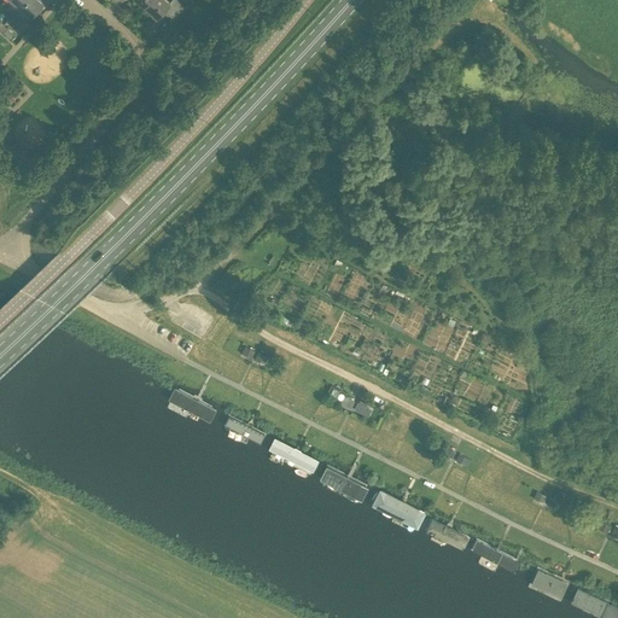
[(42,3),(40,0),(24,0),(18,7),(29,17),(27,21),(33,25),(42,15),(36,10),(42,3)]
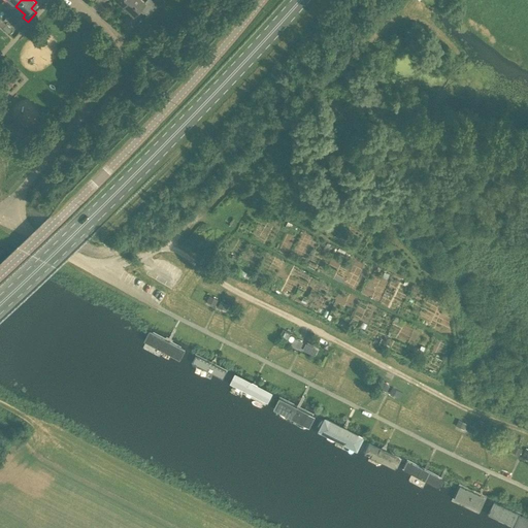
[(143,0),(129,0),(124,6),(133,15),(139,9),(143,13),(144,12),(154,2),(151,0),(145,0),(145,1),(143,0)]
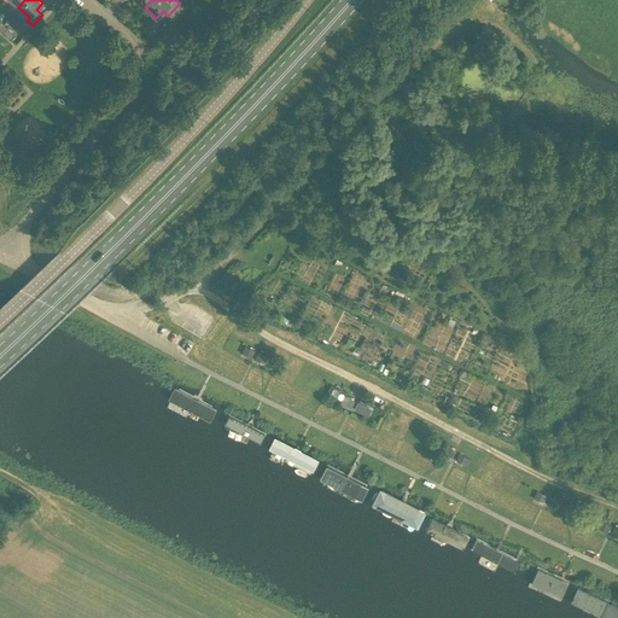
[(185,6),(180,3),(169,15),(173,19),(185,6)]
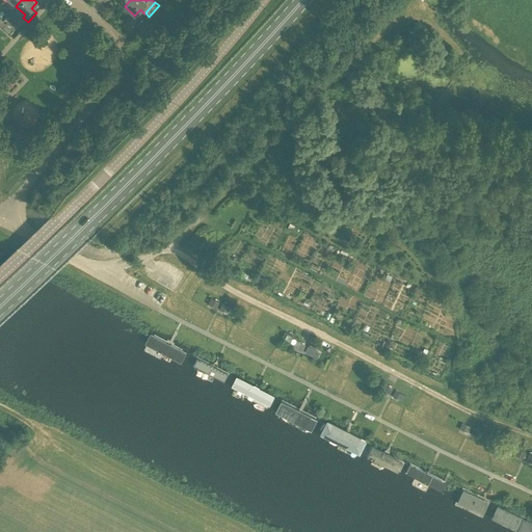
[(8,34),(12,30),(6,24),(2,28),(8,34)]
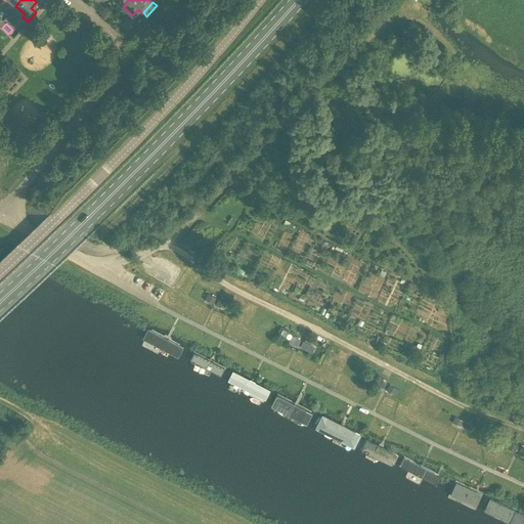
[(381,230),(384,225),(378,221),(375,227),(381,230)]
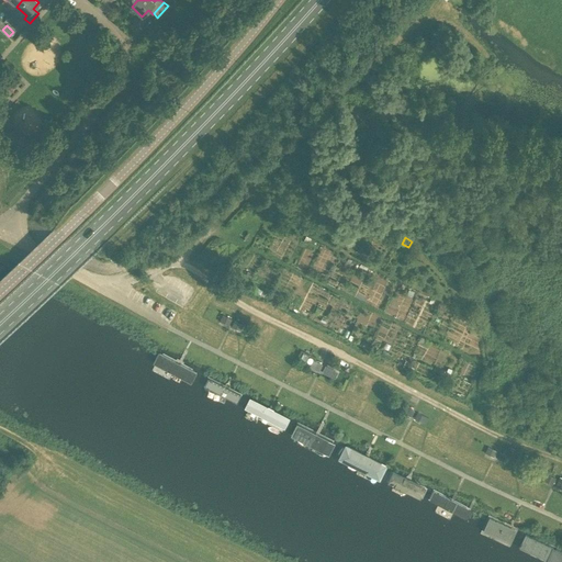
[(231,319),(222,315),(220,322),(228,326),(231,319)]
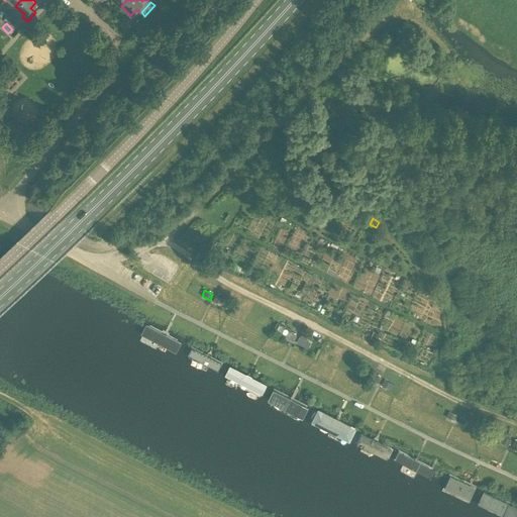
[(223,299),(215,295),(212,301),(220,305),(223,299)]
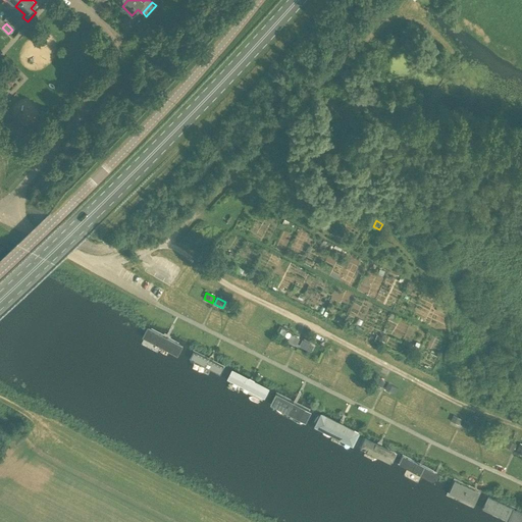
[(147,327),(142,337),(177,356),(183,347),(147,327)]
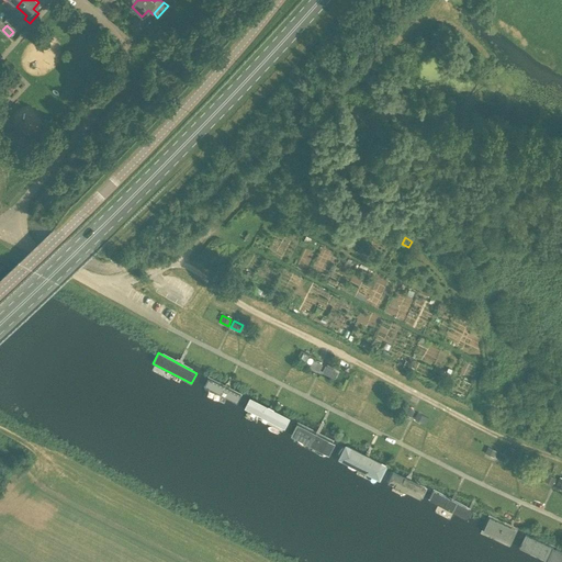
[(318,371),(322,364),(314,360),(311,367),(318,371)]
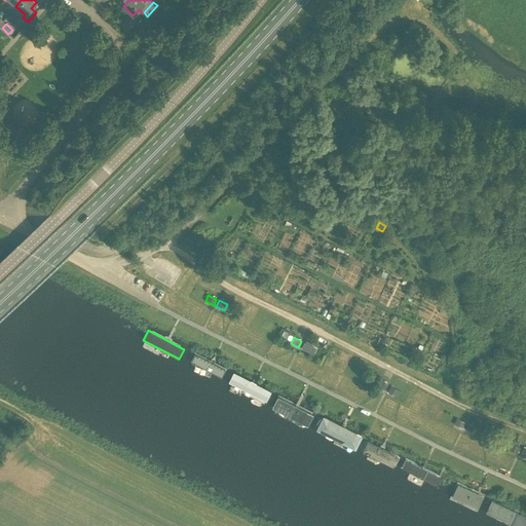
[(309,352),(312,346),(304,343),(301,348),(309,352)]
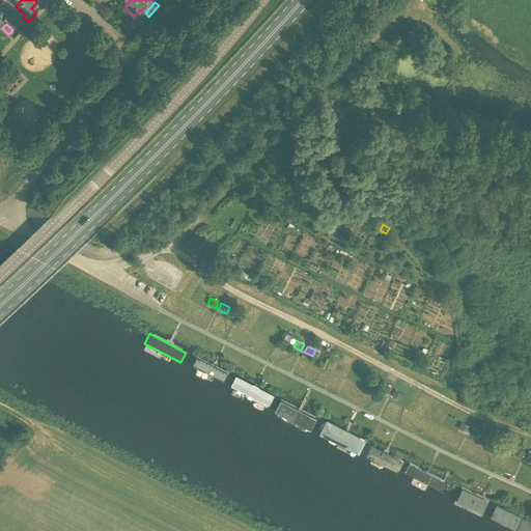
[(194,366),(226,382),(230,373),(197,358),(194,366)]
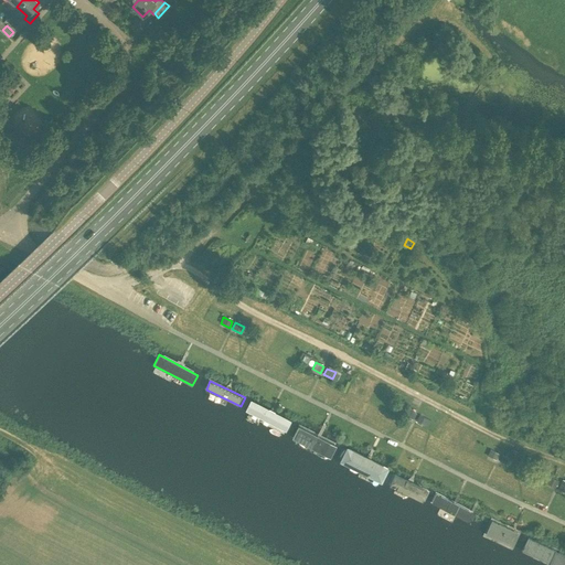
[(246,409),(286,430),(290,422),(251,402),(246,409)]
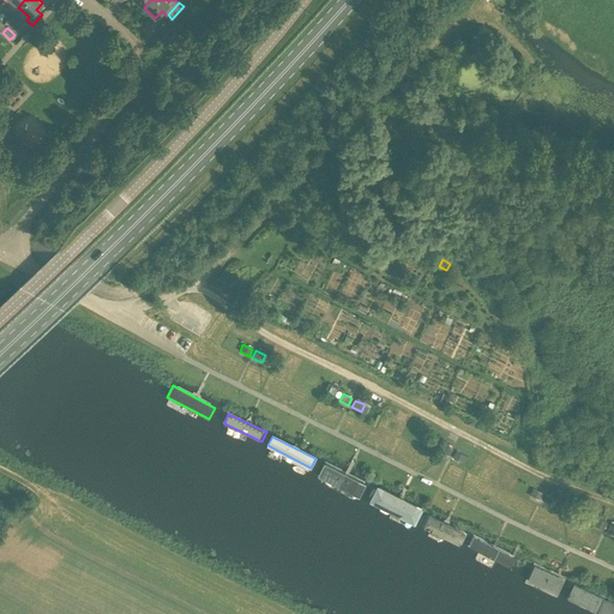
[(443,444),(439,451),(450,456),(453,450),(443,444)]
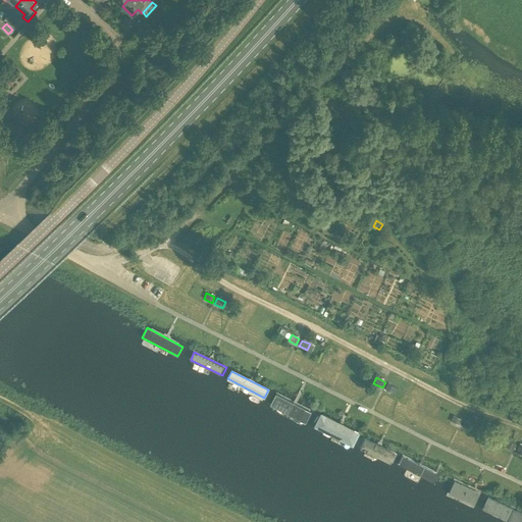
[(396,387),(387,382),(384,388),(393,393),(396,387)]
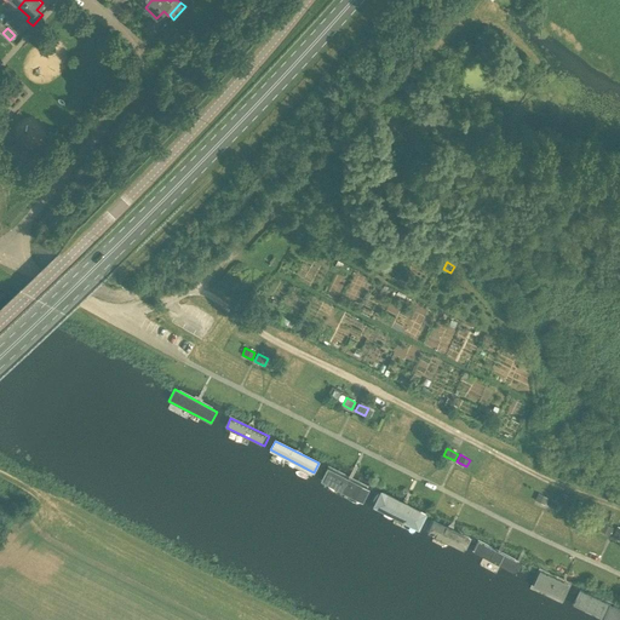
[(328,466),(321,480),(362,501),(369,488),(328,466)]
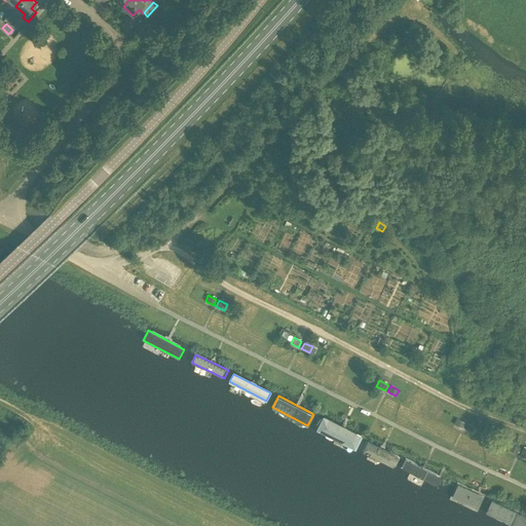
[(324,416),(316,429),(355,450),(362,436),(324,416)]
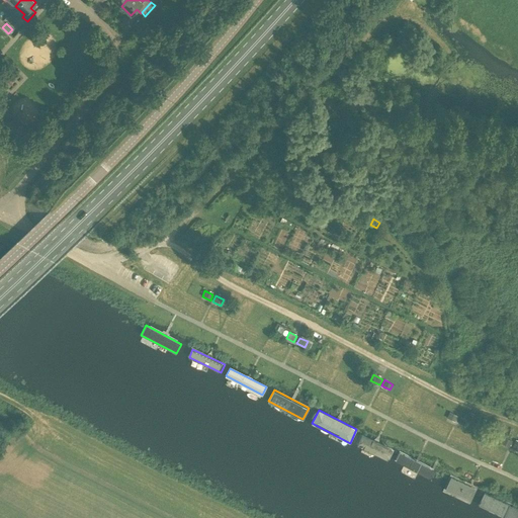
[(455,422),(458,416),(449,412),(446,418),(455,422)]
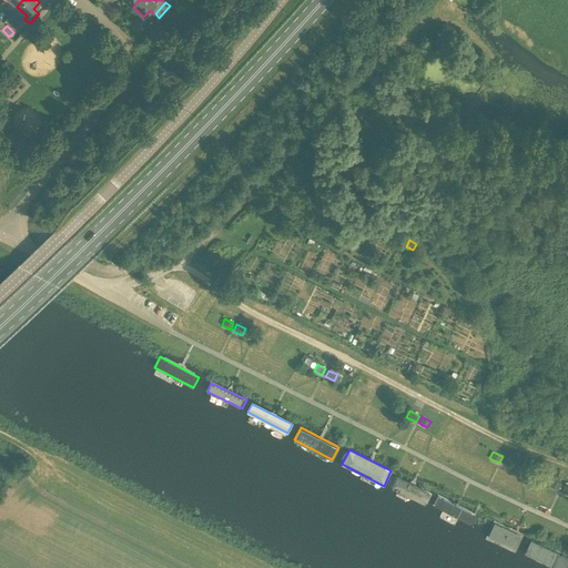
[(509,467),(511,460),(505,457),(503,464),(509,467)]
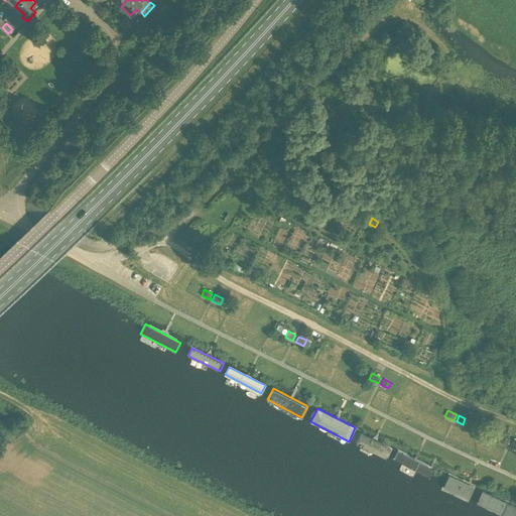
[(392,448),(358,431),(355,438),(389,456),(392,448)]
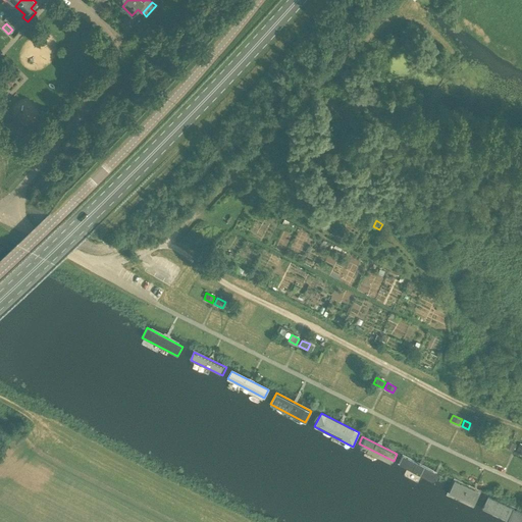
[(508,441),(506,447),(513,451),(516,445),(508,441)]
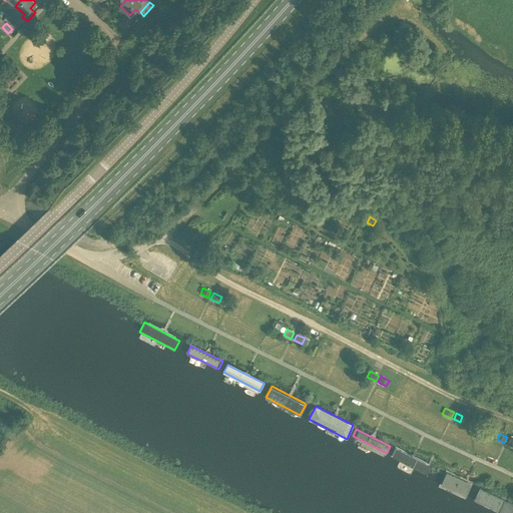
[(430,466),(396,448),(391,457),(425,475),(430,466)]
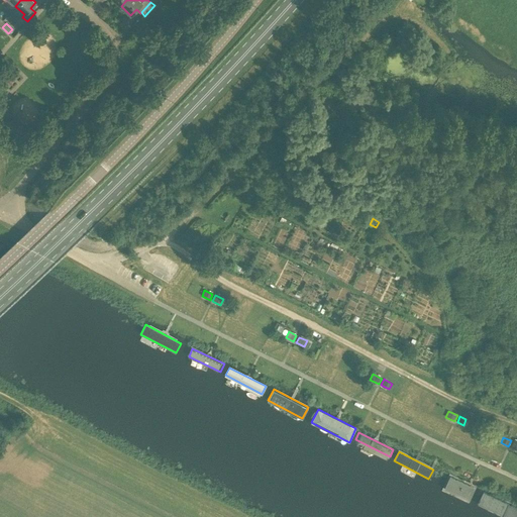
[(476,488),(449,476),(443,489),(470,501),(476,488)]
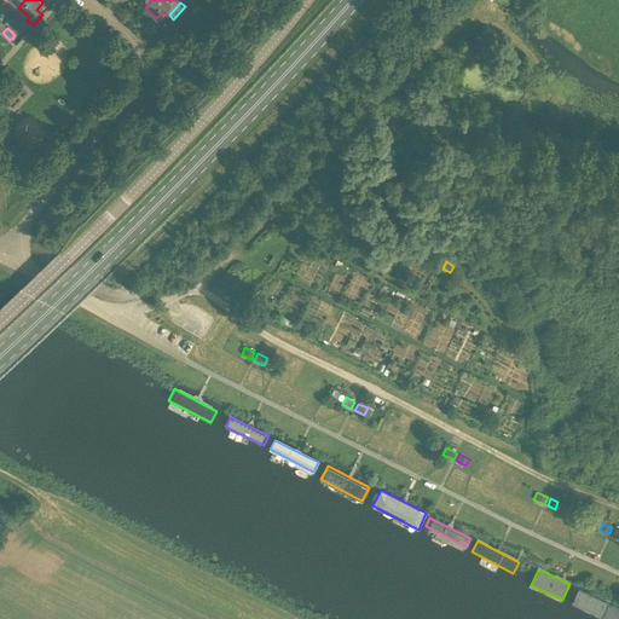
[(605,618),(618,618),(618,607),(579,589),(572,605),(605,618)]
